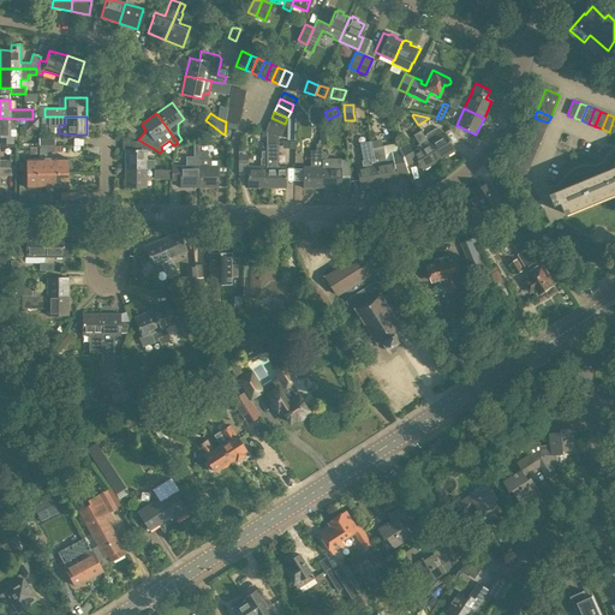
[(18,119),(0,118),(0,143),(13,143),(13,137),(9,137),(9,130),(12,130),(18,125),(18,119)]
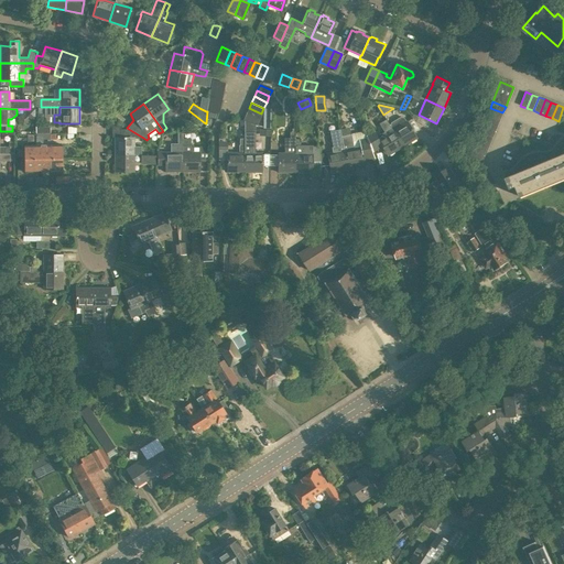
[(249,108),(246,115),(258,120),(261,114),(249,108)]
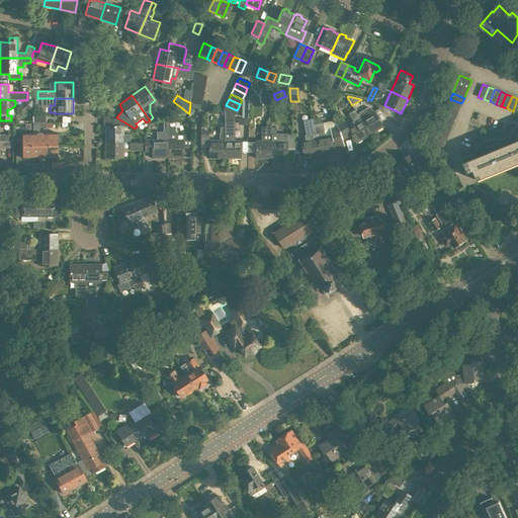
[(450,99),(448,104),(459,109),(461,103),(450,99)]
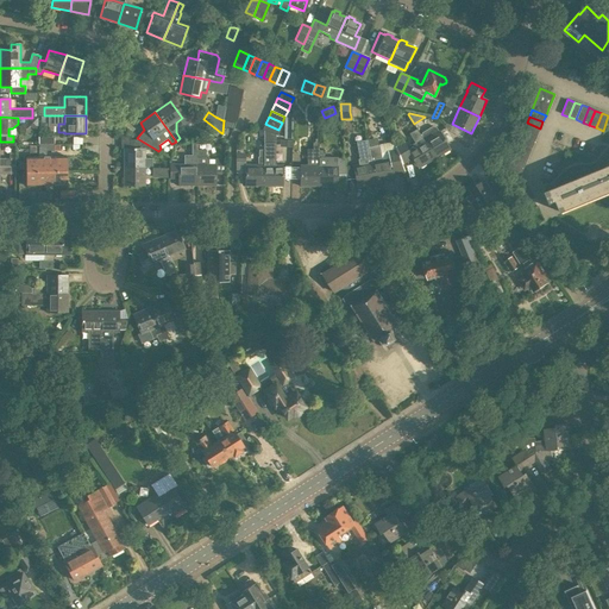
[(38,130),(38,119),(27,119),(26,124),(22,125),(20,130),(25,136),(30,133),(31,130),(38,130)]
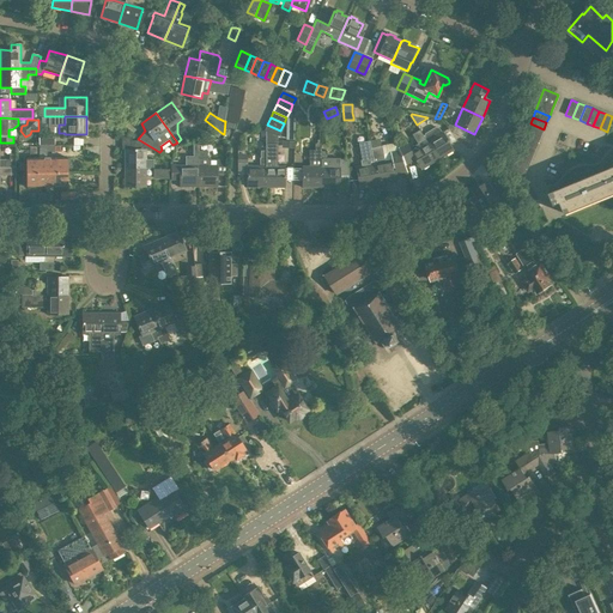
[(530,123),(527,131),(541,137),(544,129),(530,123)]
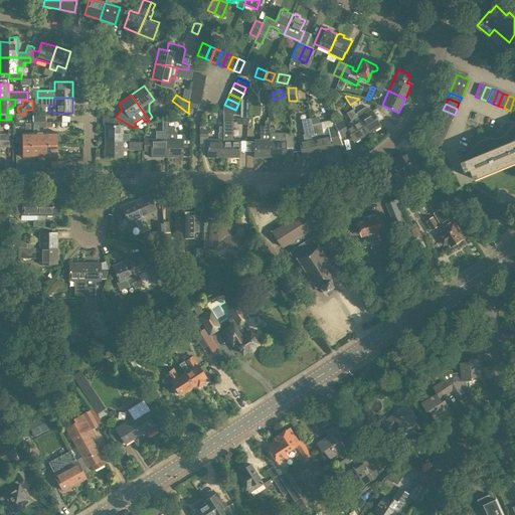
[(235,110),(224,105),(222,110),(224,111),(231,114),(233,115),(235,110)]
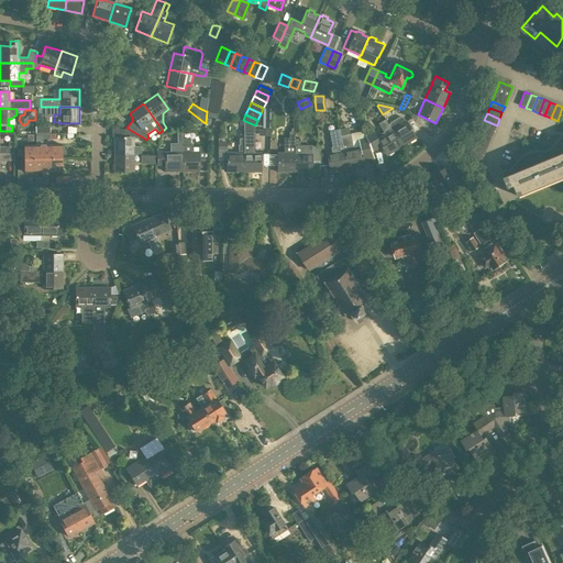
[(243,139),(243,173),(261,173),(261,153),(263,153),(263,144),(254,144),(253,124),(245,121),(243,120),(243,139)]
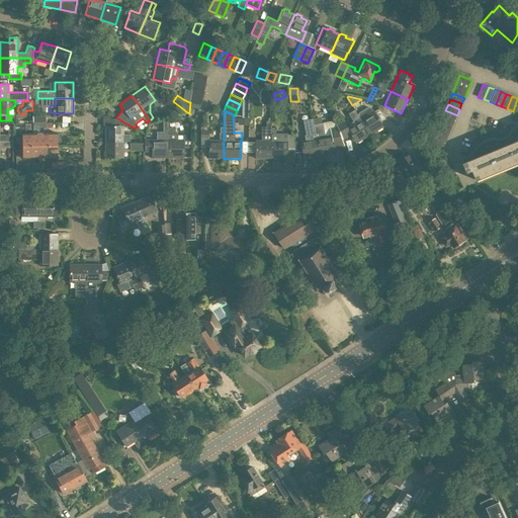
[(348,113),(353,121),(359,117),(354,110),(348,113)]
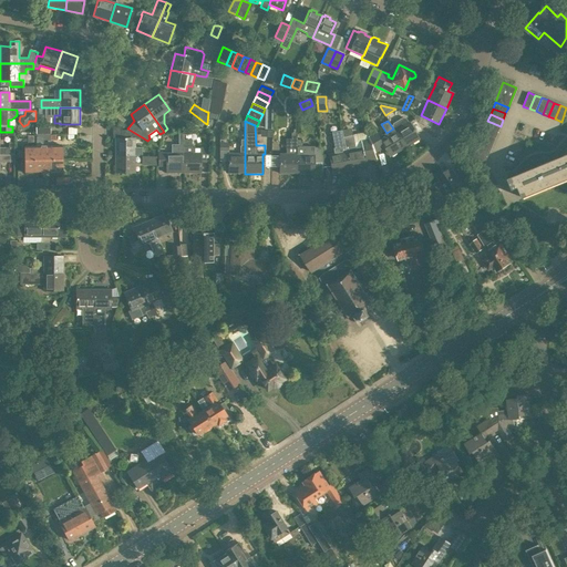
[(487,121),(485,127),(498,132),(501,126),(487,121)]
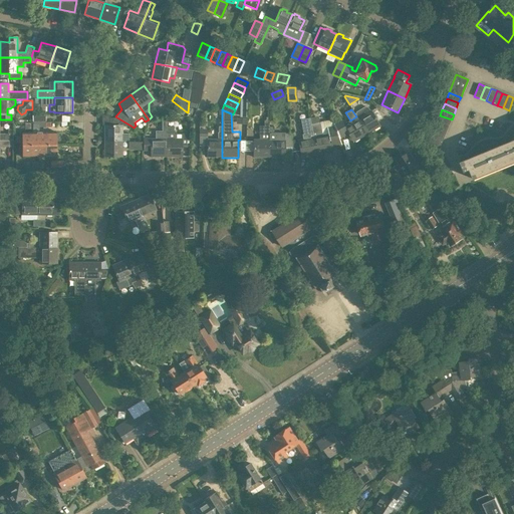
[(369,111),(357,118),(357,119),(366,134),(379,125),(369,111)]
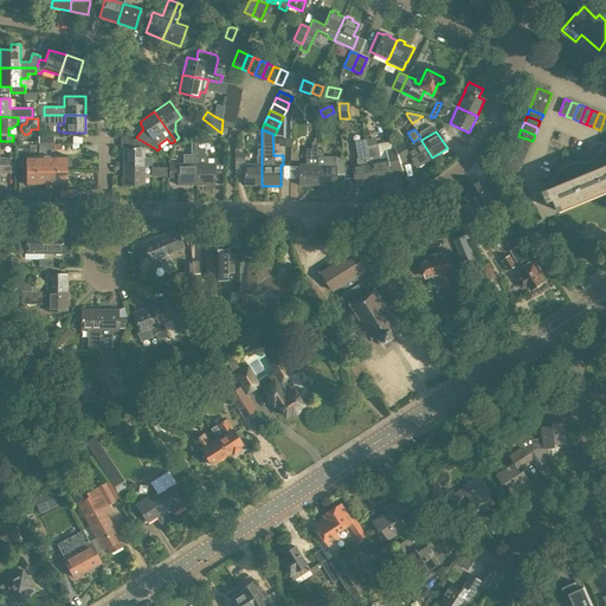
[(519,136),(516,142),(529,148),(533,141),(519,136)]
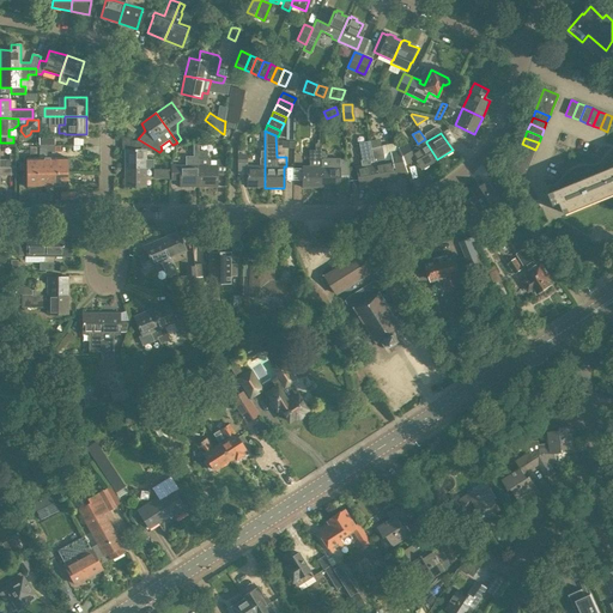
[(156,150),(138,139),(137,141),(137,150),(125,150),(125,168),(146,168),(146,169),(153,169),(161,169),(161,163),(153,163),(153,162),(149,162),(149,159),(146,159),(146,150),(156,150)]
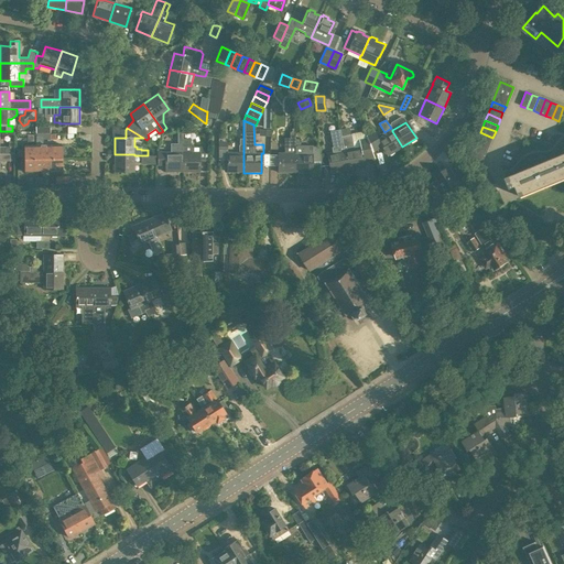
[(391,128),(384,132),(381,133),(383,137),(379,139),(373,130),(366,134),(372,152),(381,147),(387,156),(402,147),(392,131),(392,130),(391,128)]
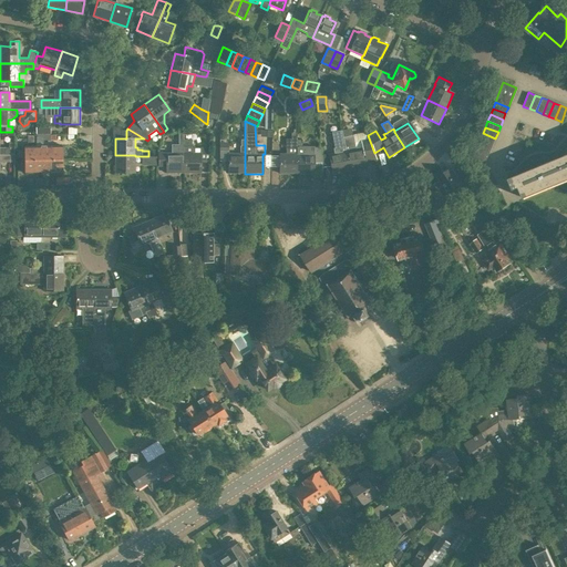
[(349,171),(342,137),(341,131),(332,132),(334,148),(333,148),(333,153),(329,154),(332,174),(349,171)]
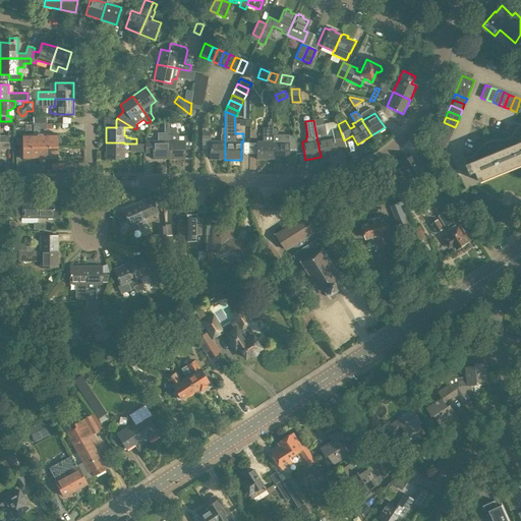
[(256,161),(273,161),(273,142),(273,128),(273,122),(268,122),(268,129),(264,129),(264,141),(256,141),(256,161)]
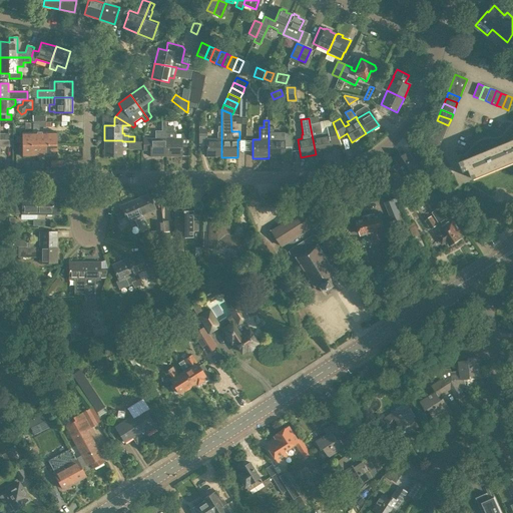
[(437,120),(434,126),(446,131),(448,125),(437,120)]
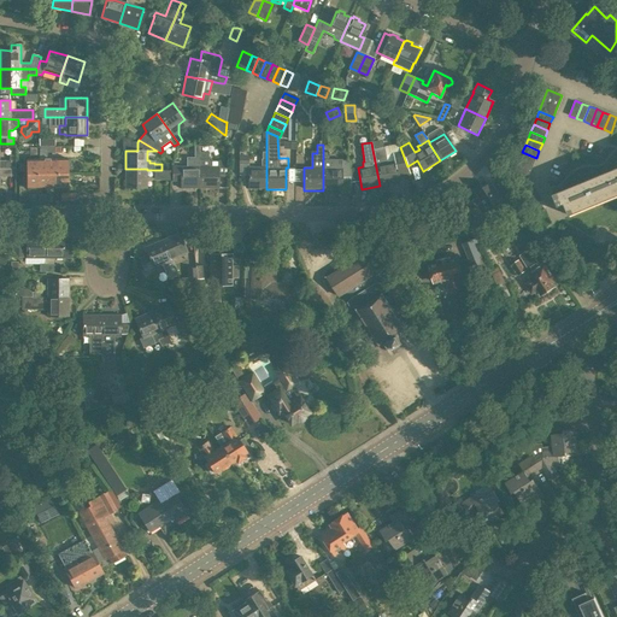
[(385,147),(372,150),(380,186),(399,182),(398,175),(410,172),(405,160),(401,152),(392,153),(394,162),(387,162),(385,147)]
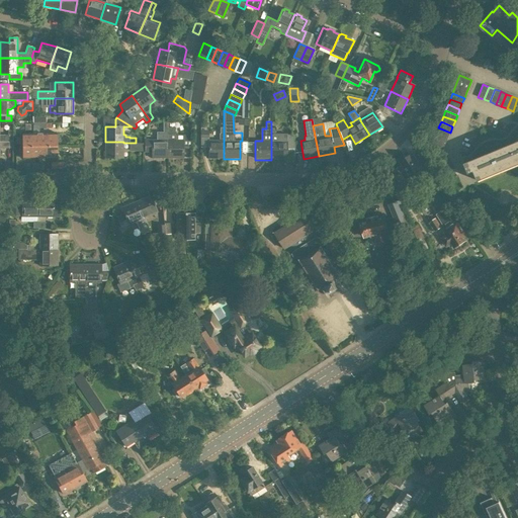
[(167,158),(167,127),(163,127),(163,132),(156,132),(156,141),(145,141),(145,152),(152,152),(152,158),(167,158)]
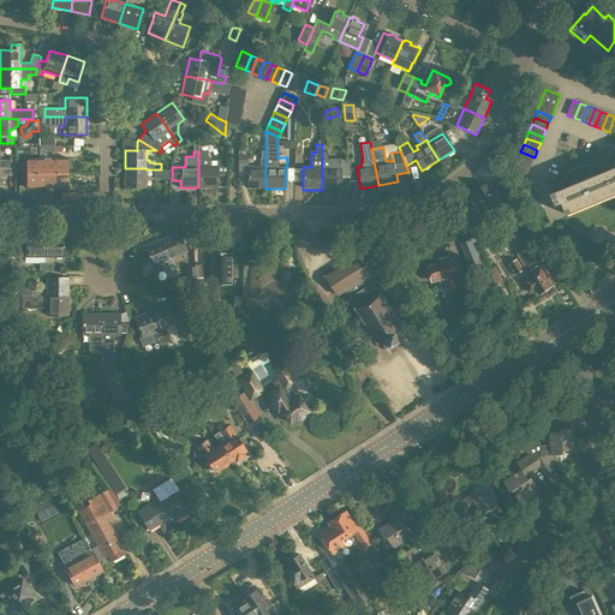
[(208,151),(198,151),(198,187),(218,187),(218,167),(209,167),(209,159),(208,159),(208,151)]
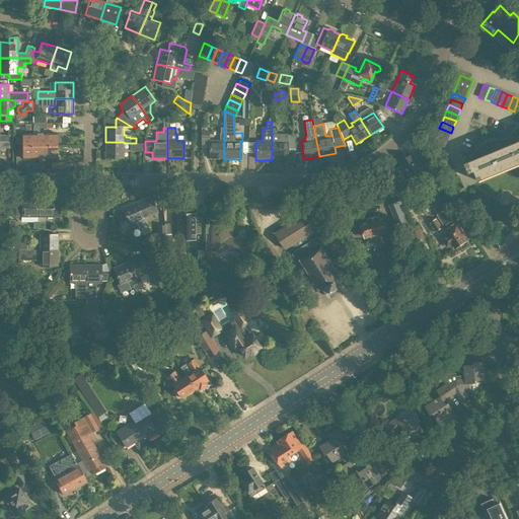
[(209,159),(224,159),(224,128),(220,128),(220,134),(219,134),(219,141),(209,141),(209,146),(209,159)]
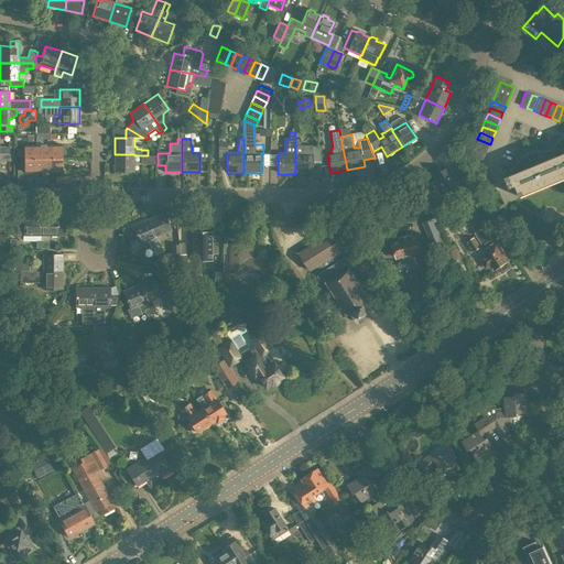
[(295,154),(295,174),(313,174),(313,162),(321,162),(320,147),(312,147),(312,154),(303,154),(303,147),(300,147),(300,139),(295,139),(295,154)]
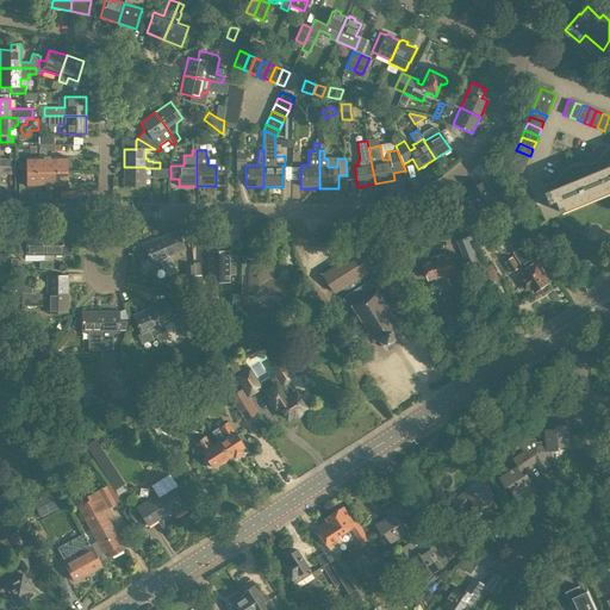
[(516,150),(514,156),(528,162),(530,156),(516,150)]
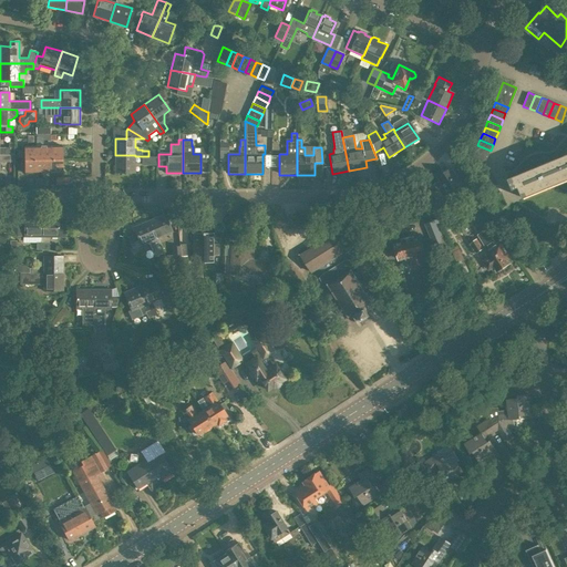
[(0,154),(9,155),(14,155),(14,147),(4,147),(4,145),(0,145),(0,154)]
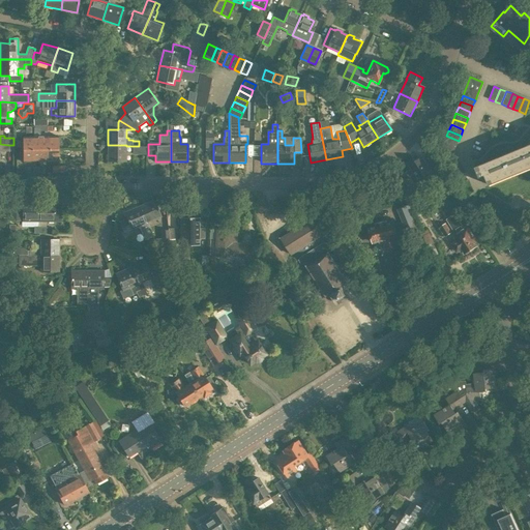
[(446,136),(444,142),(457,147),(459,141),(446,136)]
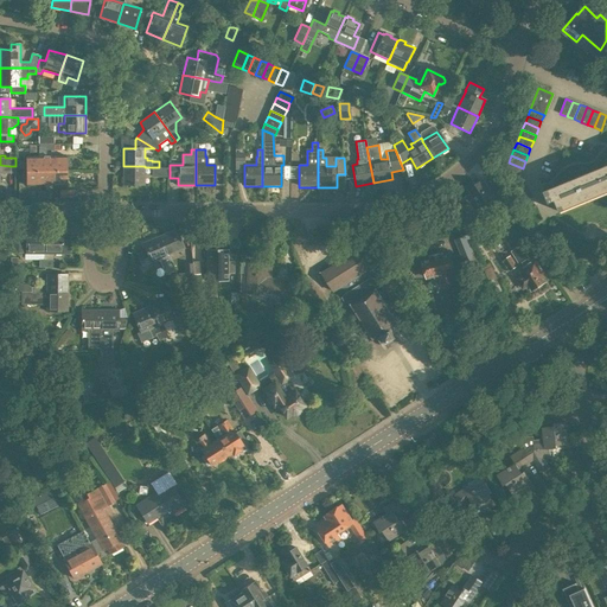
[(26,157),(26,171),(46,171),(45,157),(26,157)]
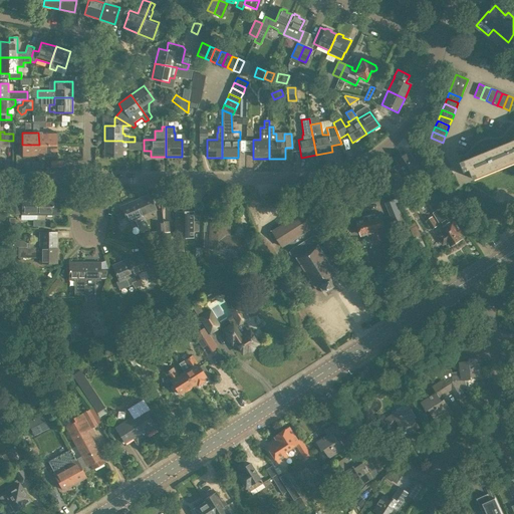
[(55,133),(38,133),(39,145),(56,145),(56,141),(59,141),(58,134),(55,134),(55,133)]
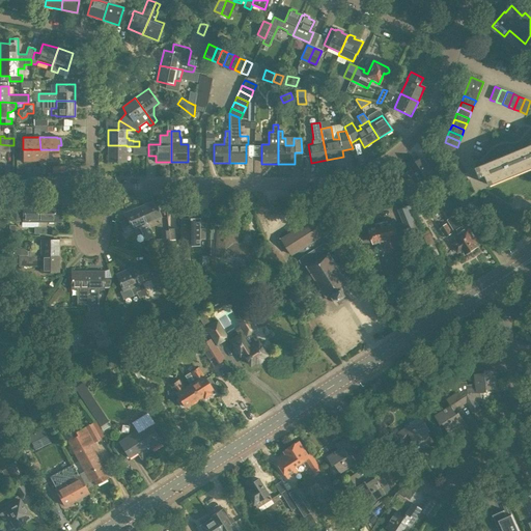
[(445,142),(443,148),(454,152),(457,147),(445,142)]
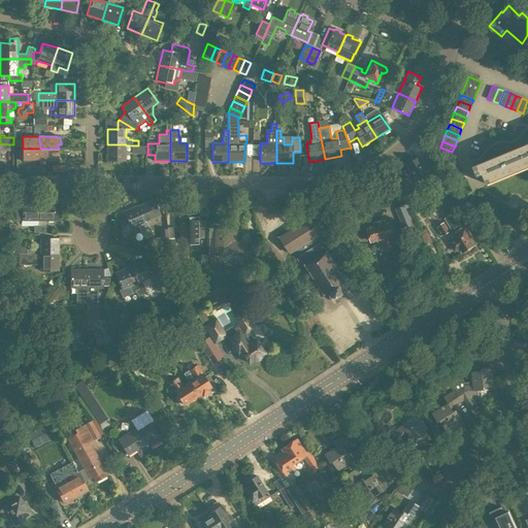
[(527,143),(473,166),(477,176),(483,174),(487,185),(527,167),(527,143)]
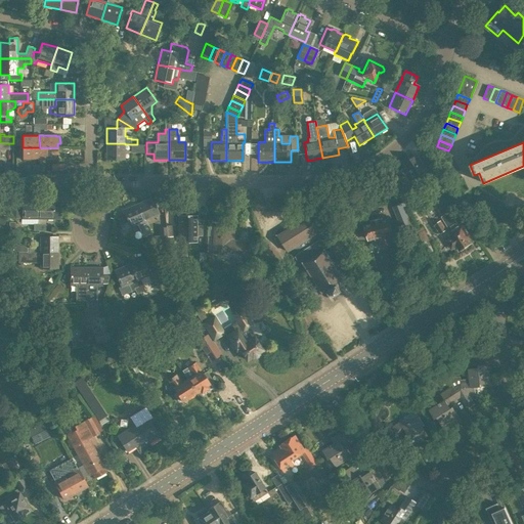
[(106,143),(106,160),(124,160),(125,144),(125,143),(106,143)]
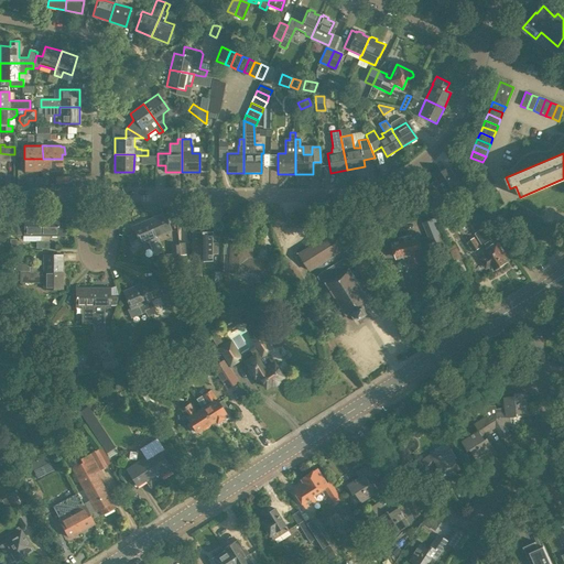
[(467,163),(473,172),(485,164),(483,162),(470,158),(467,163)]
